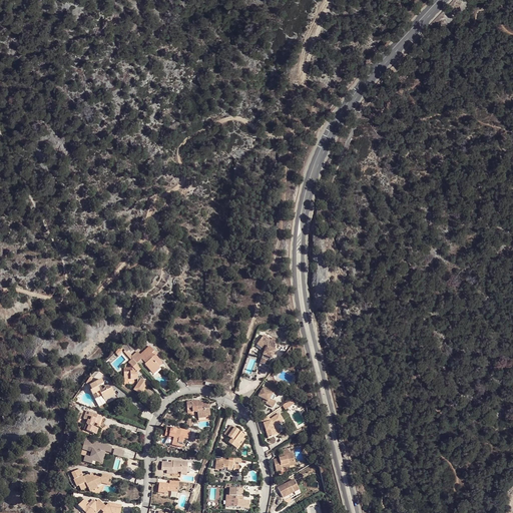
[(274,351),(277,344),(271,341),(264,336),(260,343),(267,347),(263,356),(260,364),(267,367),(271,359),(272,360),(276,351),(274,351)]
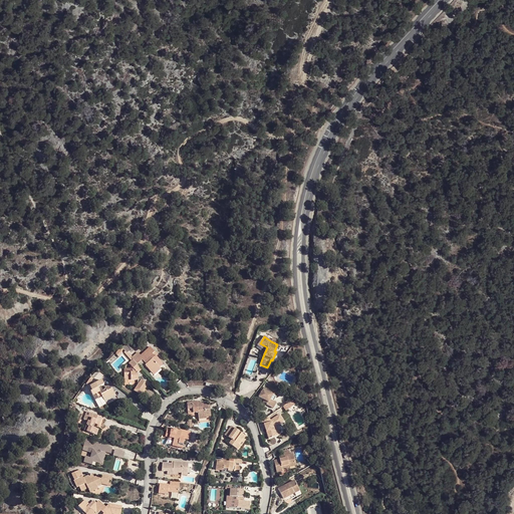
[(138,347),(134,341),(126,345),(131,351),(138,347)]
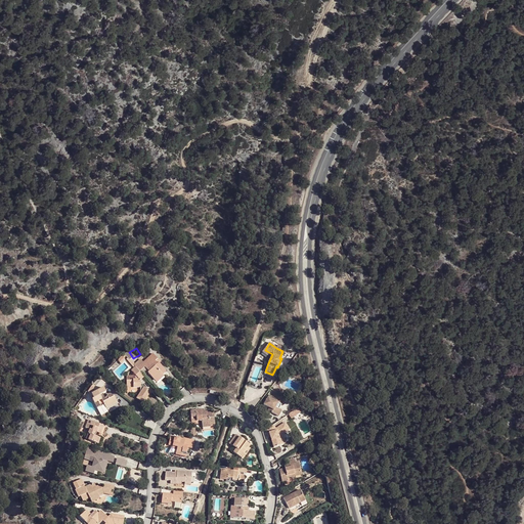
[(126,354),(125,355),(128,359),(134,365),(135,364),(126,354)]
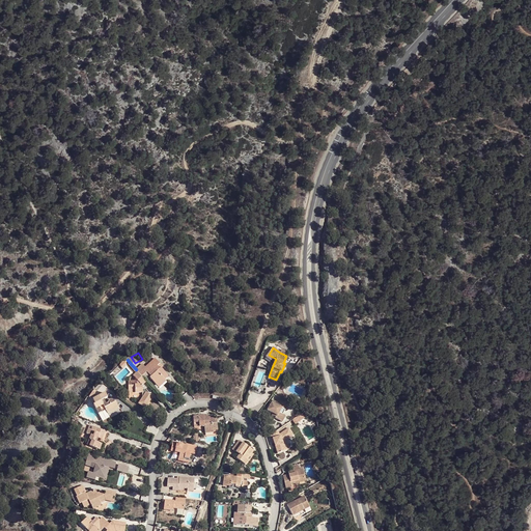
[(137,369),(136,370),(137,372),(141,376),(146,372),(147,371),(151,376),(150,378),(150,379),(157,385),(164,379),(165,380),(168,376),(161,368),(160,369),(158,366),(160,364),(155,359),(145,367),(142,364),(137,369)]
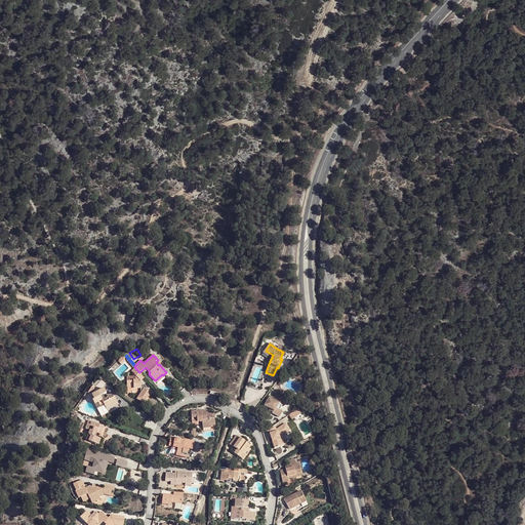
[(134,366),(128,360),(126,361),(134,369),(135,368),(134,366)]
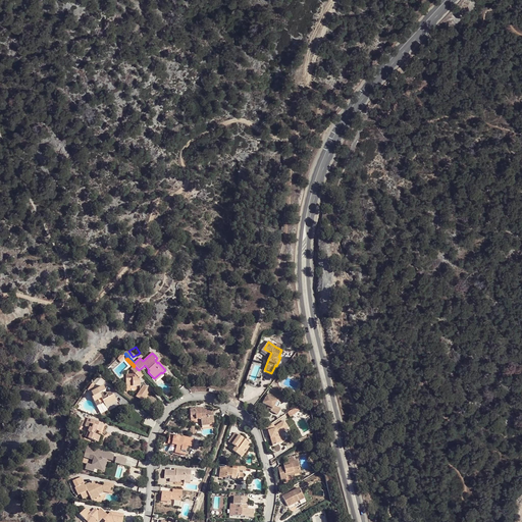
[(144,375),(139,370),(135,374),(140,378),(144,375)]
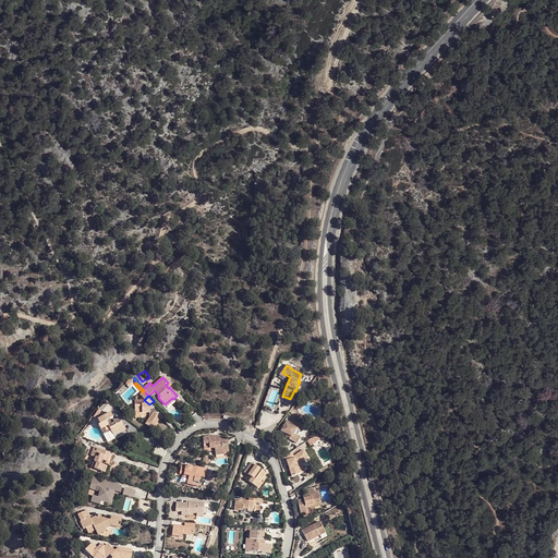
[(174,401),(173,399),(172,398),(165,404),(167,408),(174,401)]
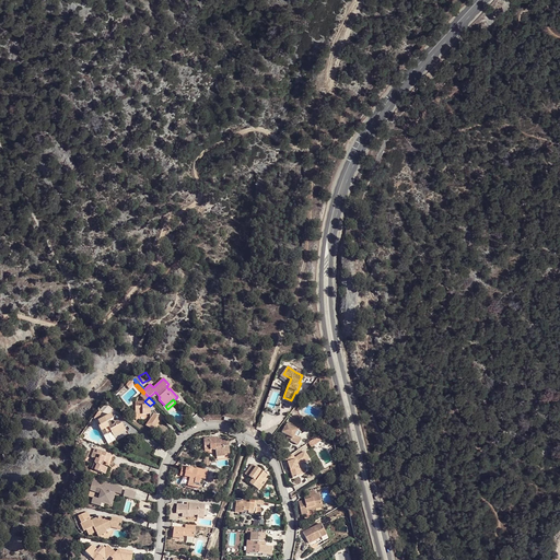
[(151,419),(154,415),(155,412),(153,410),(150,410),(150,406),(142,407),(135,408),(136,416),(151,415),(151,419)]
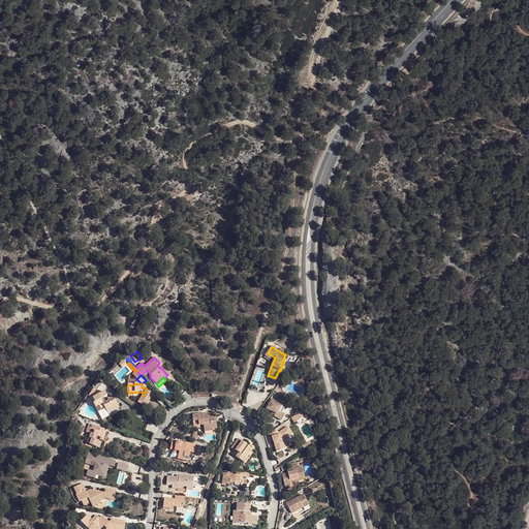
[(105,408),(106,411),(107,412),(119,406),(116,401),(114,401),(104,406),(103,404),(101,400),(103,399),(106,397),(104,392),(92,399),(95,403),(93,404),(98,413),(101,411),(101,410),(105,408)]
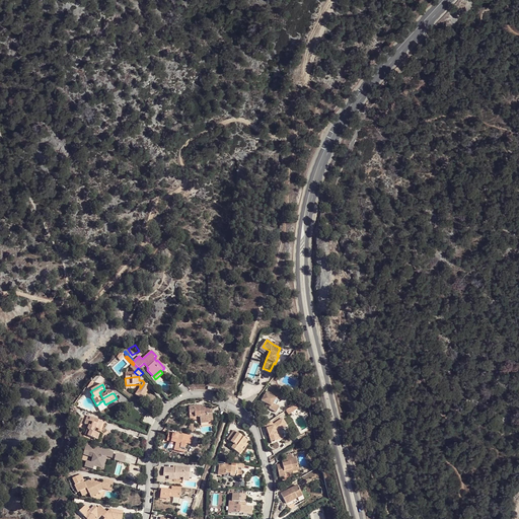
[(144,385),(143,384),(140,388),(135,394),(142,399),(149,388),(144,385)]
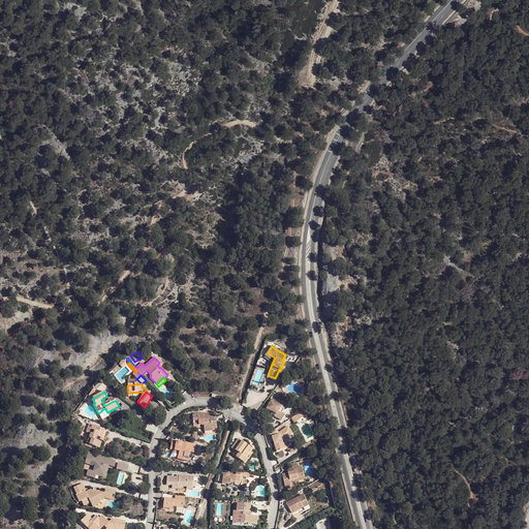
[(281,407),(285,399),(278,396),(275,401),(272,399),(267,409),(272,412),(276,414),(274,417),(281,421),(285,415),(281,413),(284,409),(283,408),(281,407)]
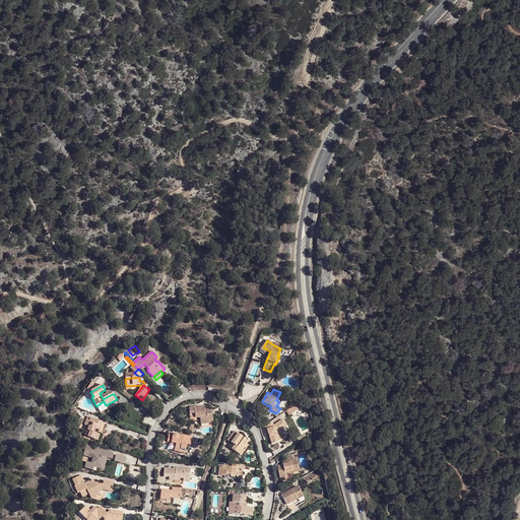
[(190,408),(190,416),(195,415),(195,417),(200,417),(201,423),(209,421),(209,423),(213,421),(212,414),(211,414),(210,409),(206,409),(203,409),(203,407),(200,407),(190,408)]
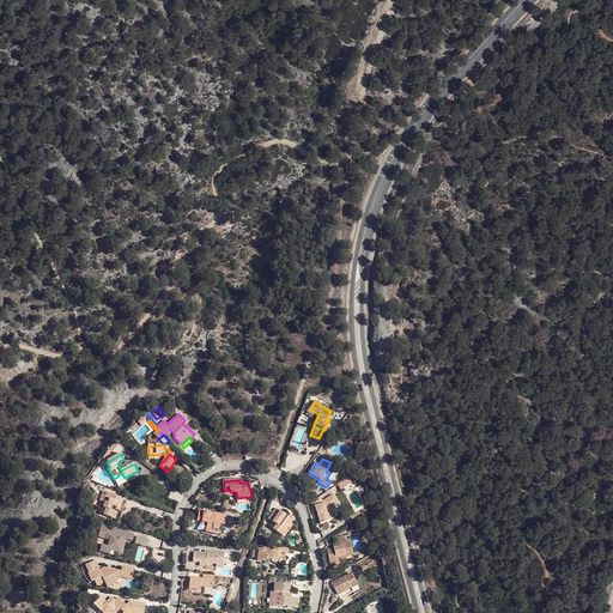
[(113,507),(116,508),(119,508),(121,498),(103,492),(99,501),(104,503),(102,509),(105,510),(103,516),(115,520),(117,513),(116,513),(114,511),(110,510),(113,507)]
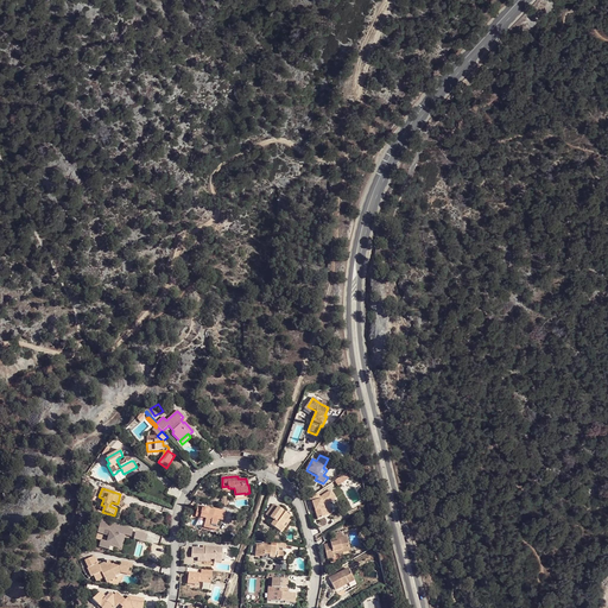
[(317,519),(329,517),(329,513),(328,511),(328,510),(327,510),(327,508),(325,508),(324,508),(323,504),(334,495),(330,491),(321,498),(312,501),(317,519)]
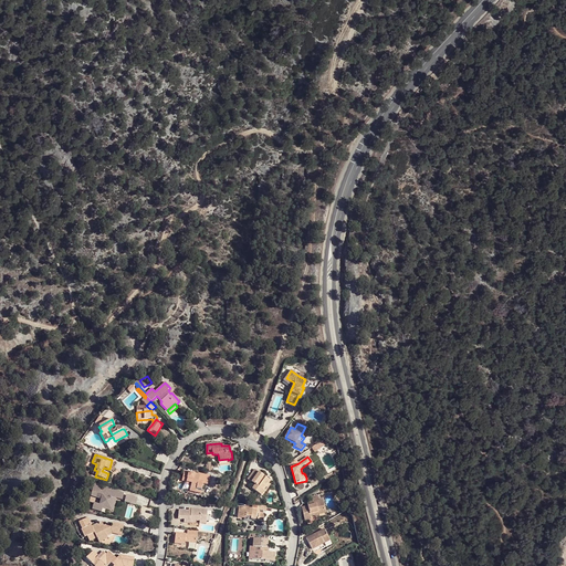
[(313,464),(311,461),(301,469),(302,473),(303,473),(306,472),(305,469),(313,464)]
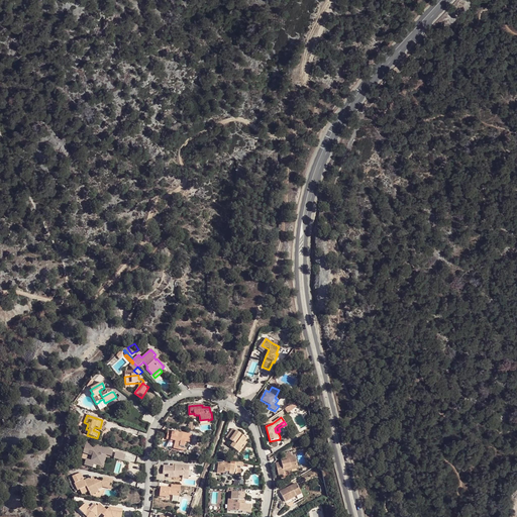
[(240,447),(246,438),(233,429),(226,438),(233,442),(236,444),(233,448),(239,452),(242,448),(241,447),(240,447)]
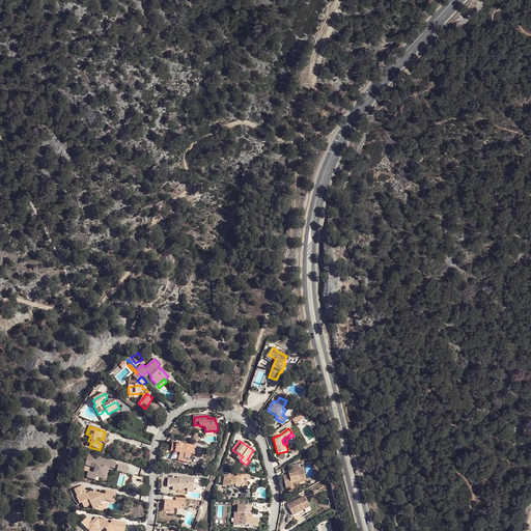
[(183,447),(183,445),(173,443),(171,451),(175,452),(180,453),(179,456),(178,462),(184,463),(184,460),(189,462),(191,454),(194,455),(197,446),(187,444),(187,446),(186,447),(183,447)]
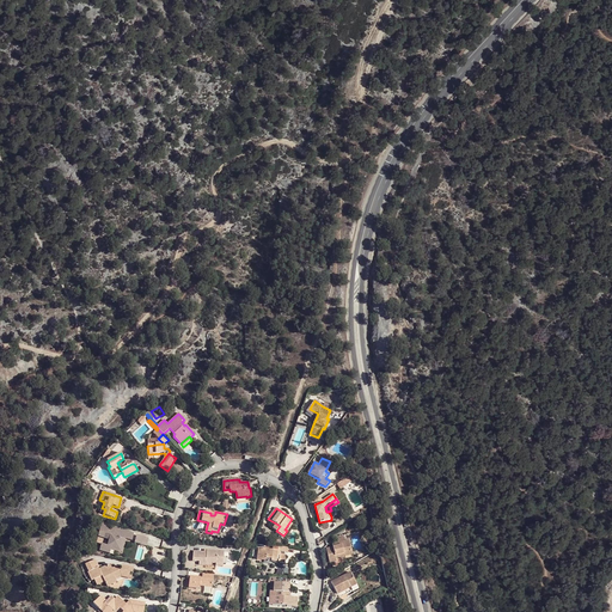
[(108,527),(102,526),(98,537),(106,539),(108,534),(110,534),(109,539),(108,546),(102,544),(99,551),(109,554),(110,551),(111,548),(120,550),(123,538),(126,539),(132,540),(134,534),(118,530),(117,532),(115,532),(116,530),(108,527)]
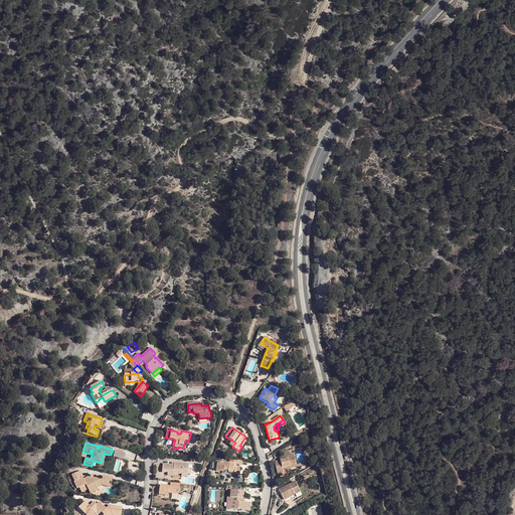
[(126,453),(115,451),(114,458),(124,460),(126,453)]
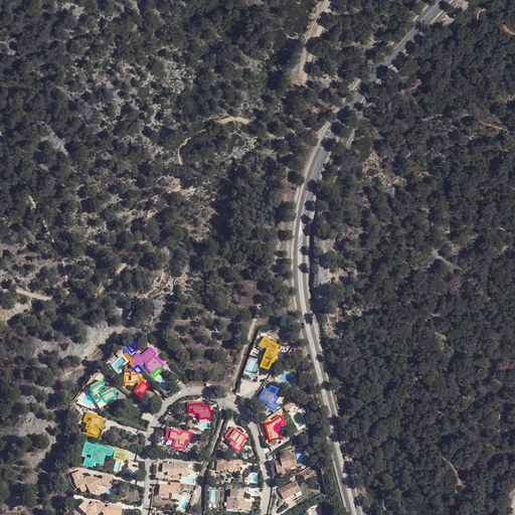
[(290,465),(296,464),(294,455),(291,456),(285,457),(285,459),(280,460),(275,462),(277,472),(283,470),(290,469),(290,465)]
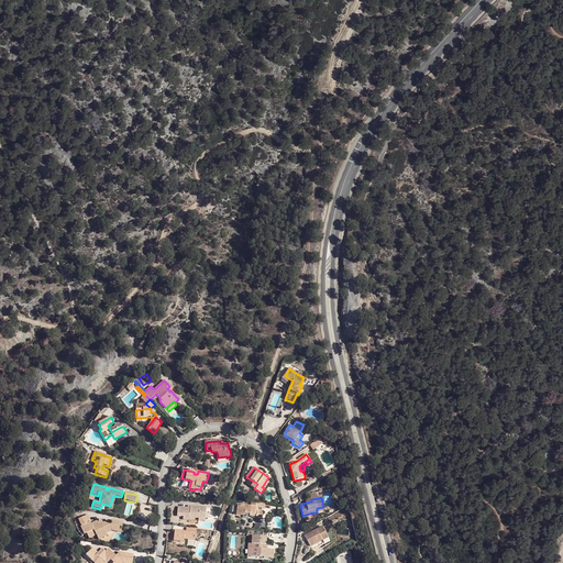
[(266,505),(251,503),(250,506),(238,505),(236,515),(244,516),(245,514),(250,515),(250,517),(254,517),(255,516),(256,516),(263,517),(264,511),(257,510),(256,510),(256,507),(258,508),(265,508),(266,505)]
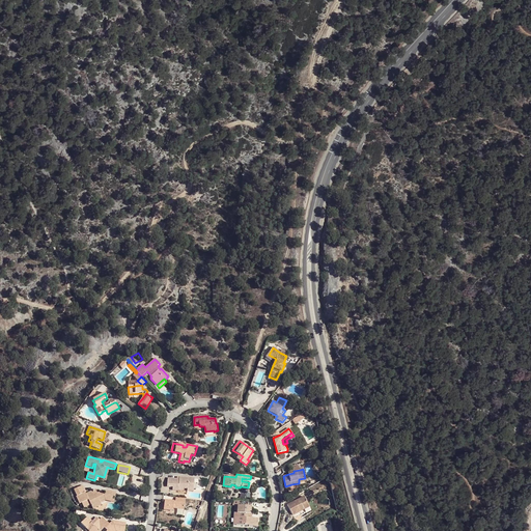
[(179,479),(177,479),(168,478),(167,487),(173,487),(173,491),(178,491),(178,488),(184,488),(188,490),(194,490),(195,478),(179,477),(179,479)]
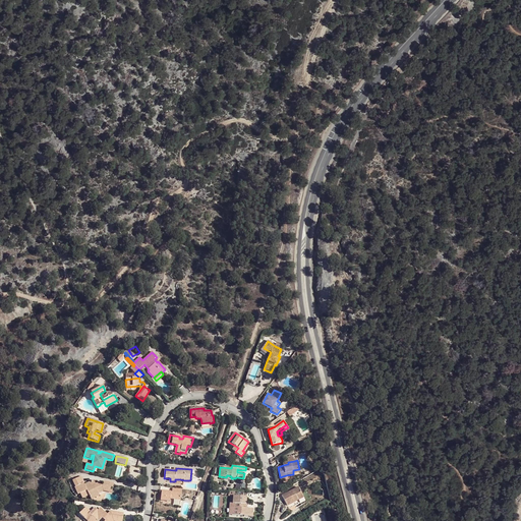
[(72,481),(75,487),(83,483),(80,477),(72,481)]
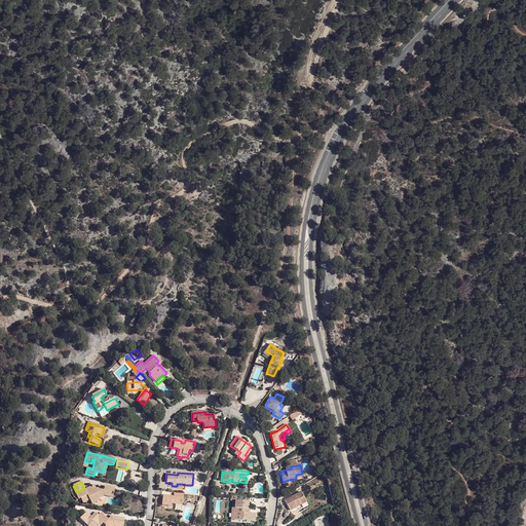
[(96,500),(97,502),(102,500),(101,498),(100,496),(105,494),(113,496),(113,495),(111,494),(112,492),(114,492),(115,489),(103,486),(97,489),(95,485),(90,487),(91,488),(88,489),(88,488),(85,489),(84,488),(76,492),(75,492),(79,499),(81,499),(83,503),(90,500),(91,501),(96,500)]
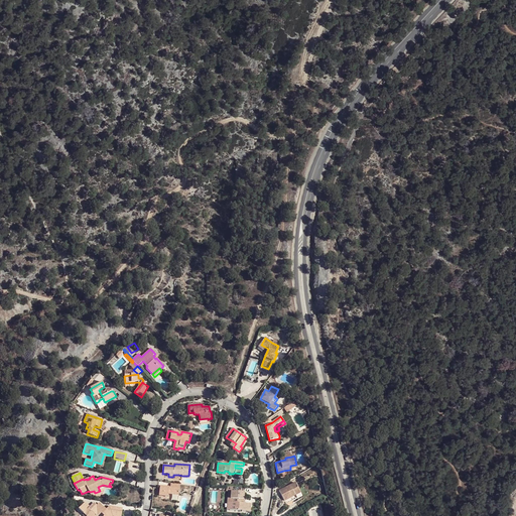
[(296,496),(301,493),(295,483),(279,491),(285,504),(292,501),(290,497),(295,494),(296,496)]
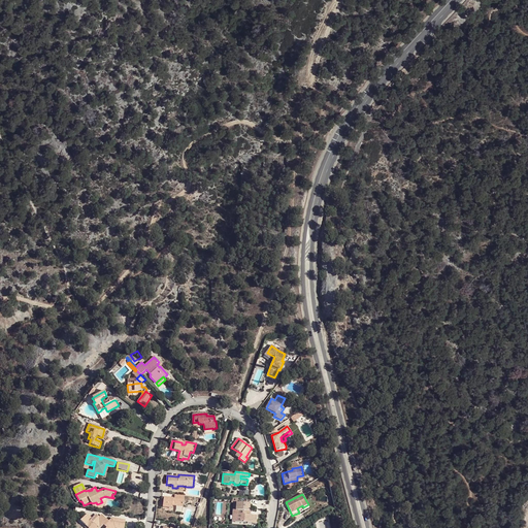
[(183,506),(185,496),(175,495),(174,498),(164,497),(163,507),(172,508),(172,505),(183,506)]
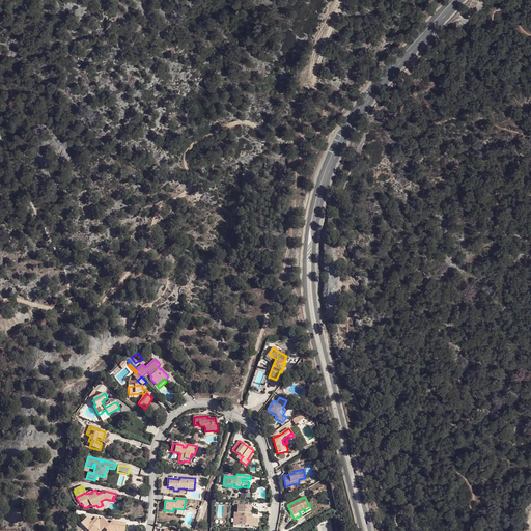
[(249,502),(233,501),(233,503),(235,503),(234,513),(238,513),(241,513),(241,518),(240,518),(239,526),(249,526),(249,527),(253,527),(254,523),(258,523),(258,519),(252,519),(250,519),(250,514),(251,514),(252,506),(249,506),(249,502)]
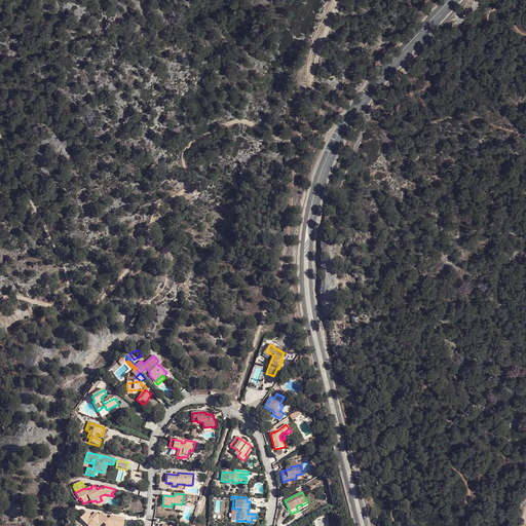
[(111,525),(113,524),(123,525),(124,519),(111,517),(109,520),(102,514),(99,516),(96,513),(91,517),(87,512),(80,519),(85,524),(87,525),(100,525),(103,523),(106,525),(111,525)]
